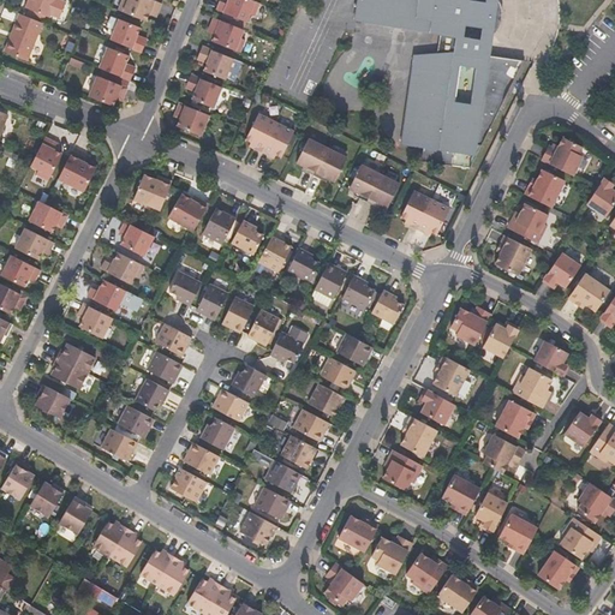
[(51,18),(52,16),(60,18),(66,4),(58,0),(29,0),(27,9),(51,18)]
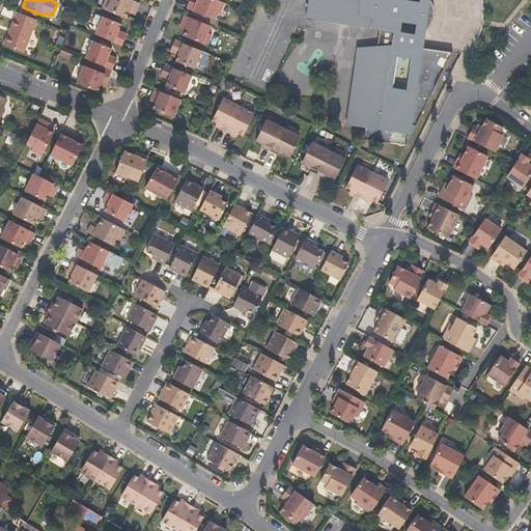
[(136,15),(140,3),(132,0),(111,0),(110,0),(107,0),(103,9),(128,19),(130,12),(136,15)]
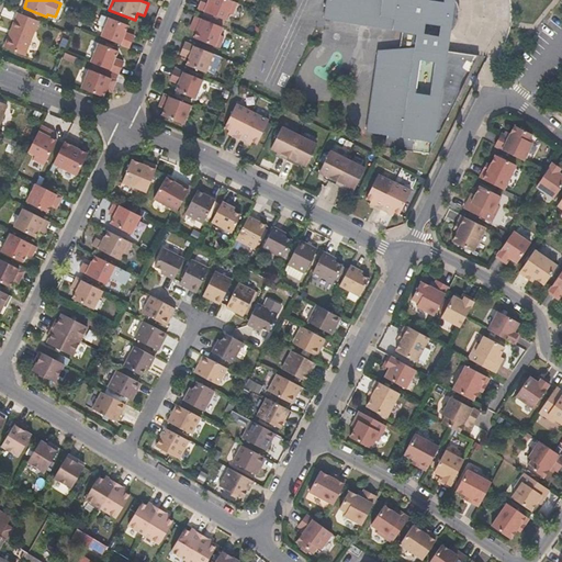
[(233,17),(238,3),(229,0),(202,0),(202,2),(199,10),(226,21),(228,14),(233,17)]
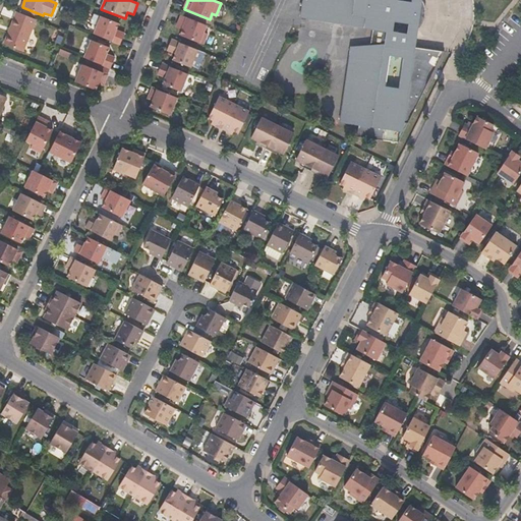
[(303,0),(301,15),(387,30),(385,43),(380,42),(374,44),(370,47),(368,49),(351,47),(340,120),(358,123),(357,135),(384,138),(385,127),(395,128),(396,121),(408,122),(444,51),(429,49),(428,50),(413,48),(415,31),(419,27),(423,21),(424,19),(426,13),(425,7),(422,0),(303,0)]
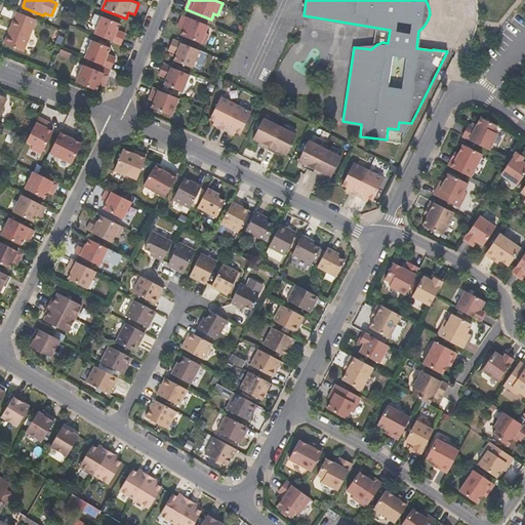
[(24,52),(37,21),(17,12),(4,44),(24,52)]
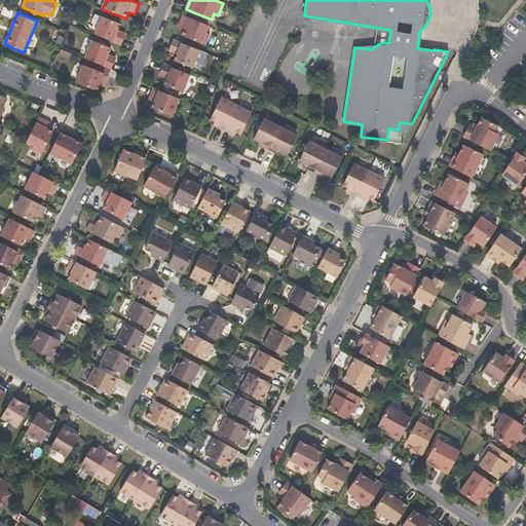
[(207,33),(210,26),(183,15),(179,28),(184,30),(182,36),(205,46),(211,34),(207,33)]
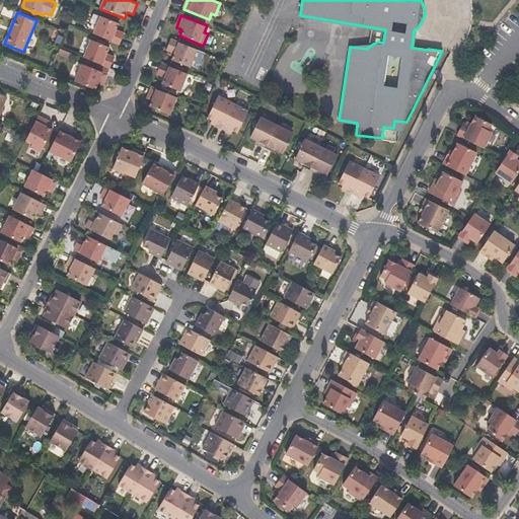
[(126,33),(117,30),(120,23),(101,17),(94,34),(121,45),(126,33)]
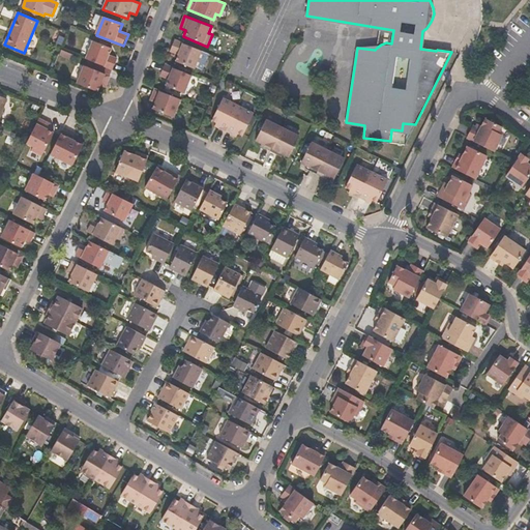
[(195,69),(202,52),(175,40),(170,53),(178,55),(176,62),(195,69)]
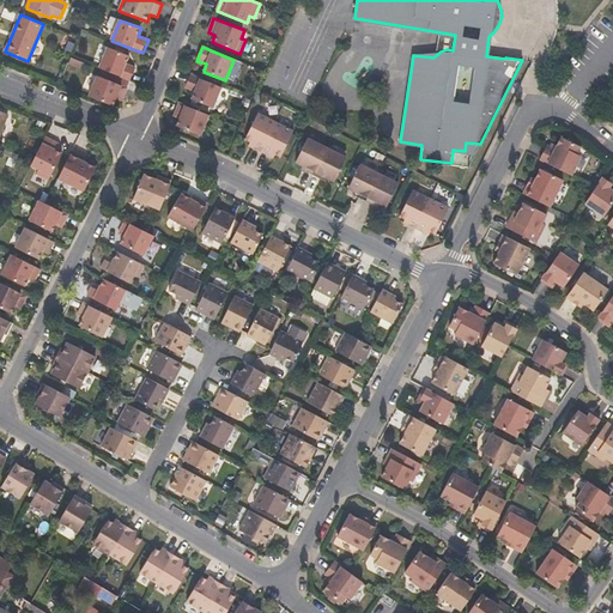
[(132,82),(137,68),(126,65),(129,56),(109,48),(99,68),(132,82)]
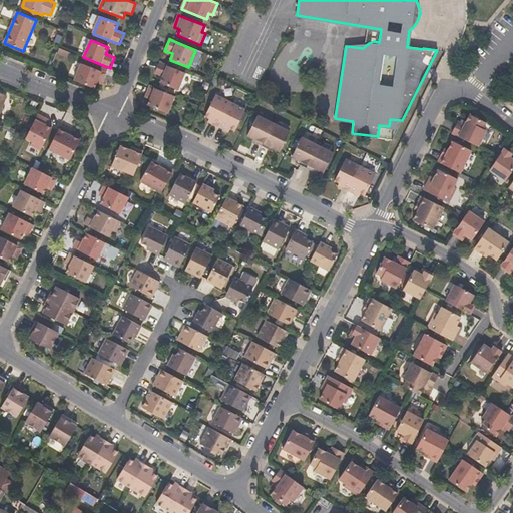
[(159,62),(156,70),(154,74),(163,77),(160,83),(178,90),(185,73),(159,62)]
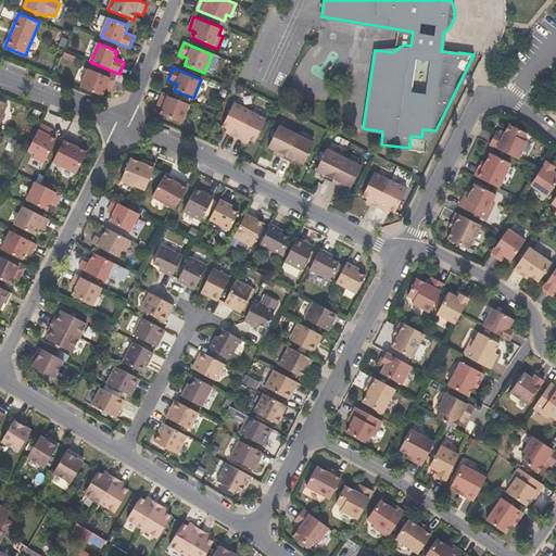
[(103,98),(106,90),(112,92),(116,80),(89,70),(81,88),(103,98)]
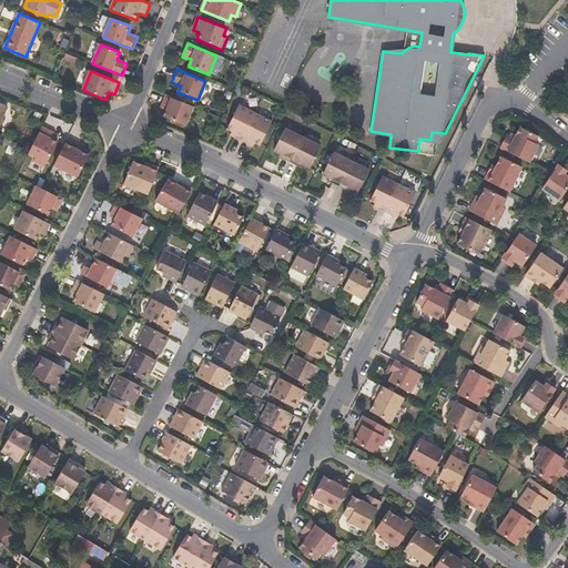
[(161,108),(166,110),(164,118),(186,127),(194,108),(165,97),(161,108)]
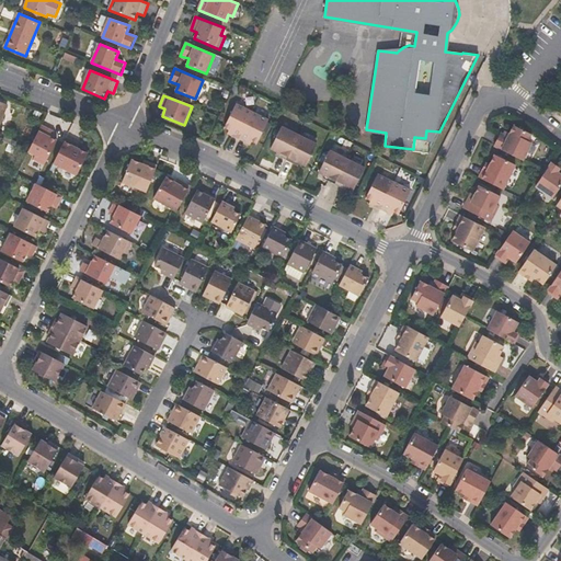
[(224,129),(226,130),(229,130),(228,135),(240,140),(253,113),(237,104),(224,129)]
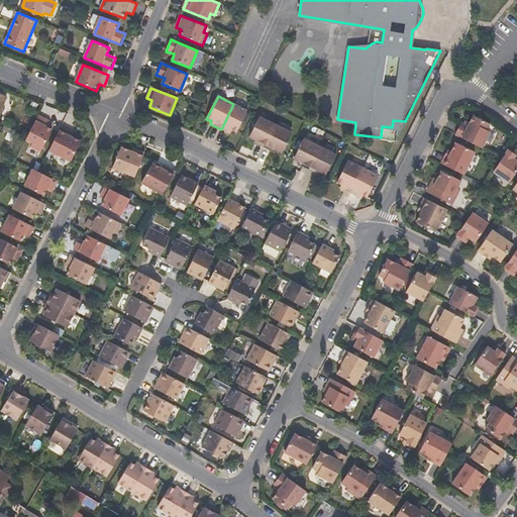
[(237,133),(248,111),(233,104),(221,129),(231,134),(232,131),(237,133)]
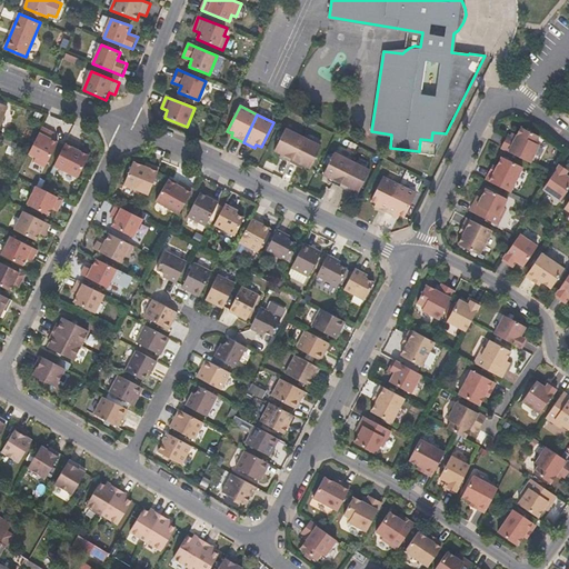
[(512,137),(509,136),(502,149),(530,162),(540,143),(537,141),(539,136),(522,127),(519,135),(517,139),(512,137)]
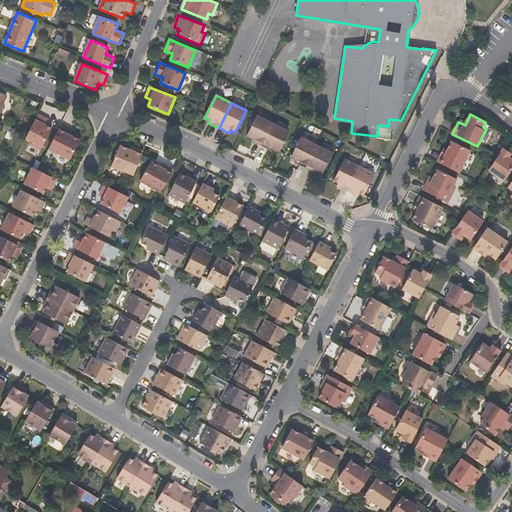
[(51,128),(46,126),(49,120),(37,115),(25,139),(31,142),(30,145),(40,151),(51,128)]
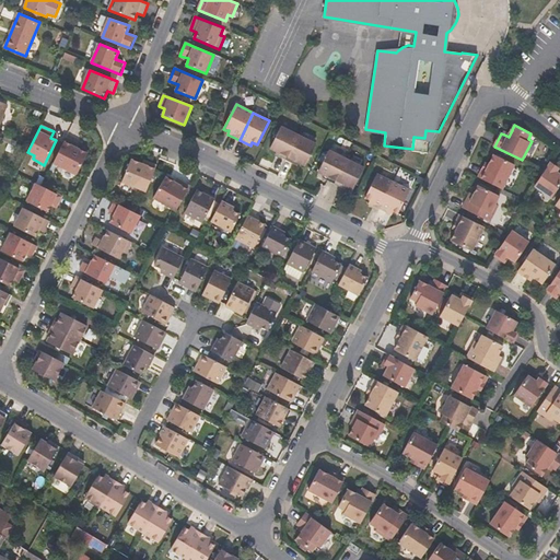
[(288,161),(300,137),(282,127),(271,149),(277,152),(277,153),(276,154),(276,155),(288,161)]
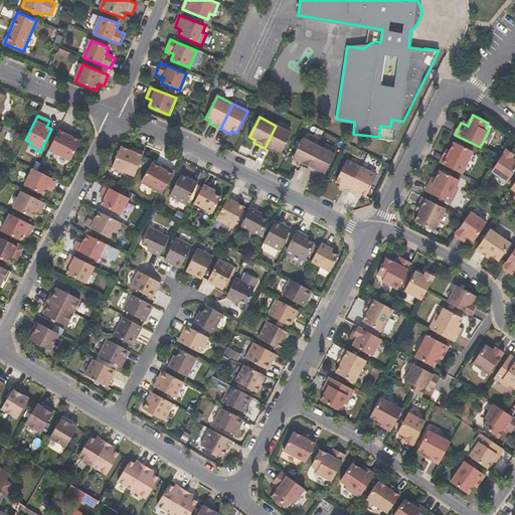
[(283,152),(292,134),(291,133),(276,126),(265,148),(275,153),(276,153),(277,151),(282,154),(283,152)]
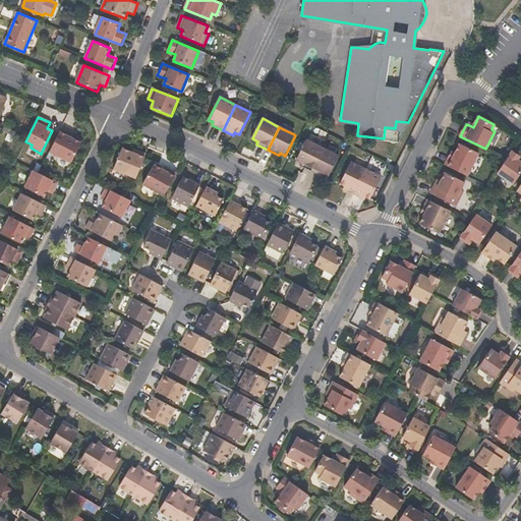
[(81,143),(73,139),(74,135),(69,133),(61,129),(50,153),(72,164),(81,143)]
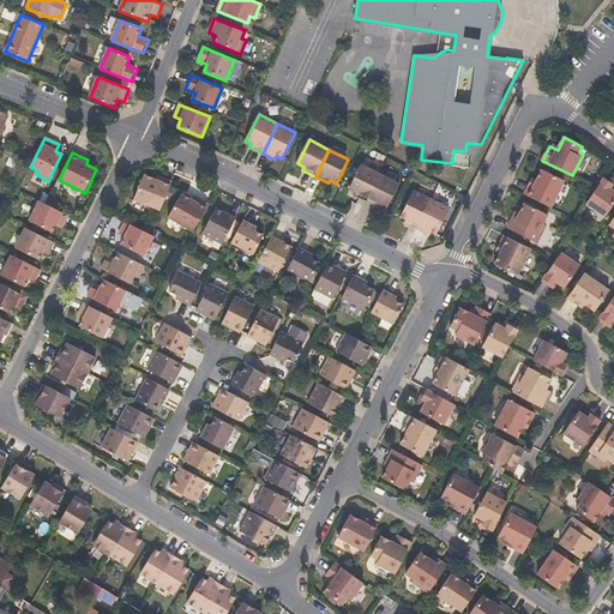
[(367,203),(381,175),(362,166),(349,190),(355,192),(356,193),(355,197),(367,203)]
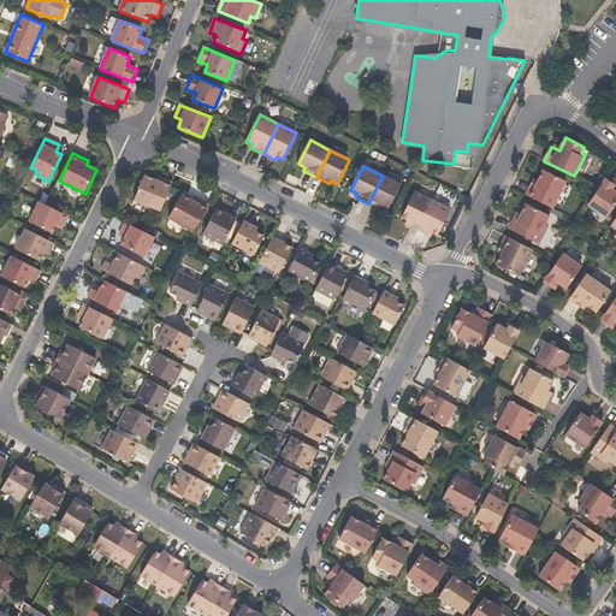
[(534,179),(531,187),(527,194),(554,208),(567,181),(545,169),(539,182),(534,179)]
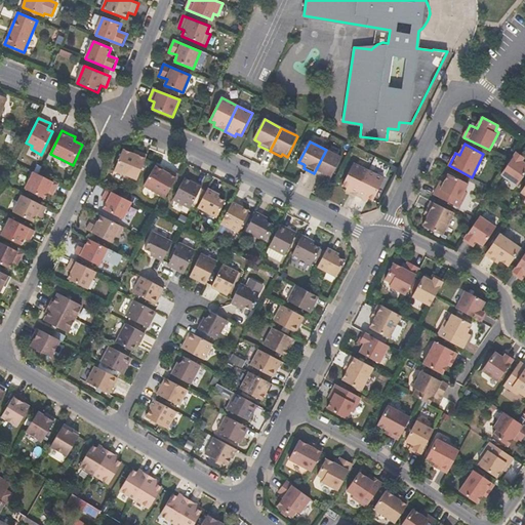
[(147,155),(139,152),(134,150),(132,154),(122,150),(114,170),(136,179),(147,155)]
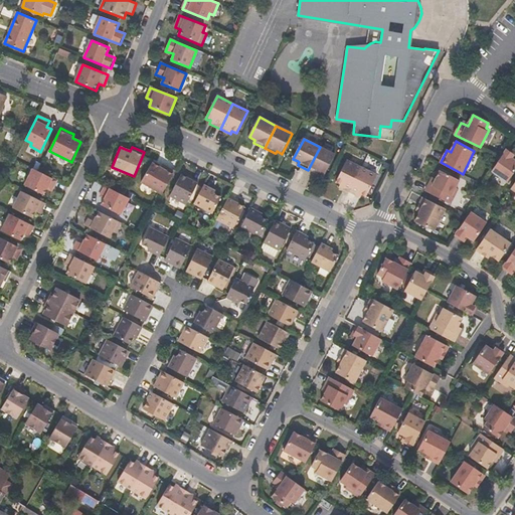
[(326,175),(336,155),(320,147),(308,170),(318,175),(320,172),(326,175)]
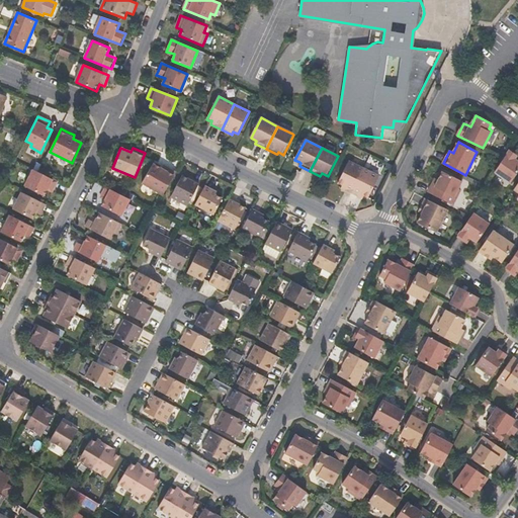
[(517,161),(517,160),(517,158),(517,153),(511,149),(504,158),(495,172),(511,183),(517,172),(517,161)]
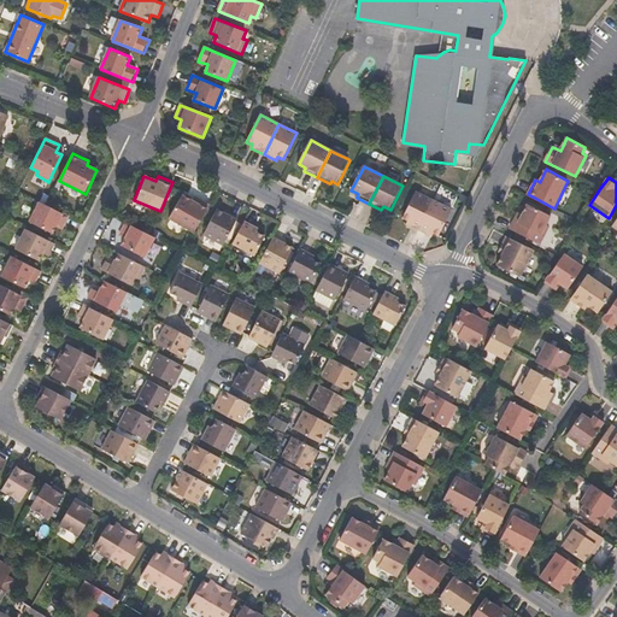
[(419,231),(434,201),(417,193),(403,219),(407,222),(409,223),(407,225),(419,231)]
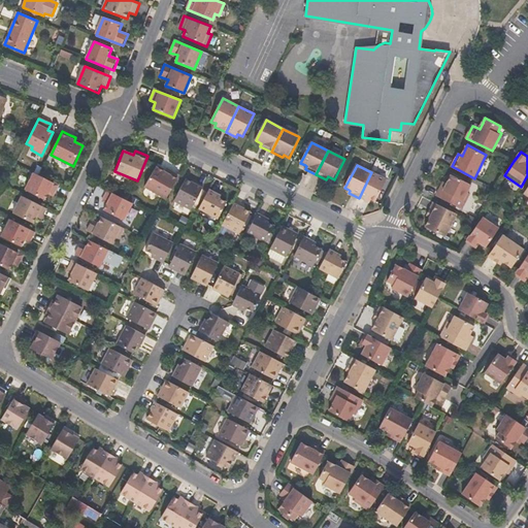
[(166,168),(164,171),(156,166),(143,187),(166,199),(179,175),(166,168)]
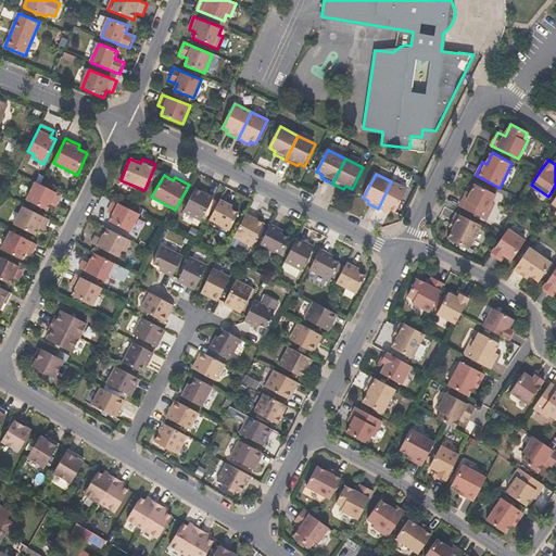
[(396,213),(407,191),(407,189),(391,181),(378,209),(390,214),(391,212),(392,212),(395,214),(396,213)]
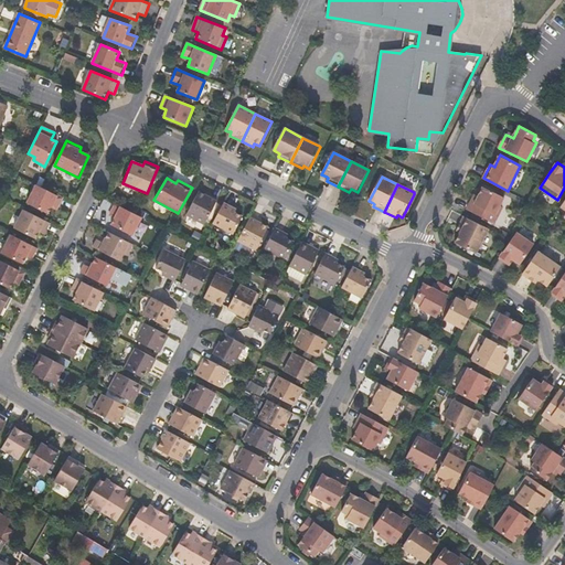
[(48,215),(51,208),(57,211),(63,199),(35,185),(25,204),(48,215)]
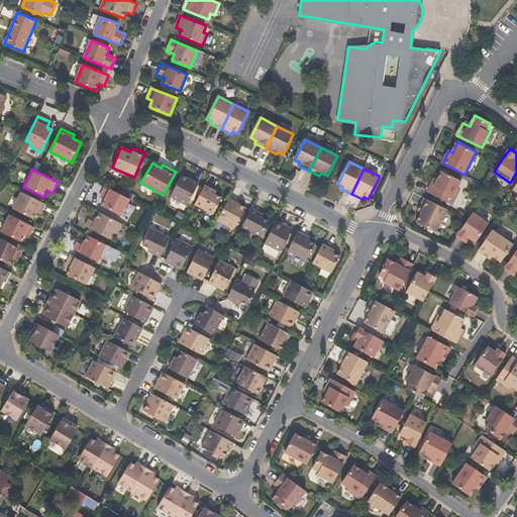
[(435,177),(432,183),(428,192),(452,204),(460,189),(458,188),(461,179),(442,171),(439,179),(435,177)]
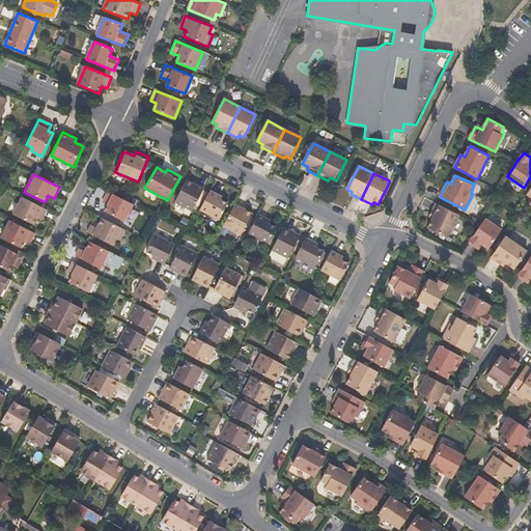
[(192,211),(204,187),(196,183),(195,185),(186,179),(174,202),(192,211)]
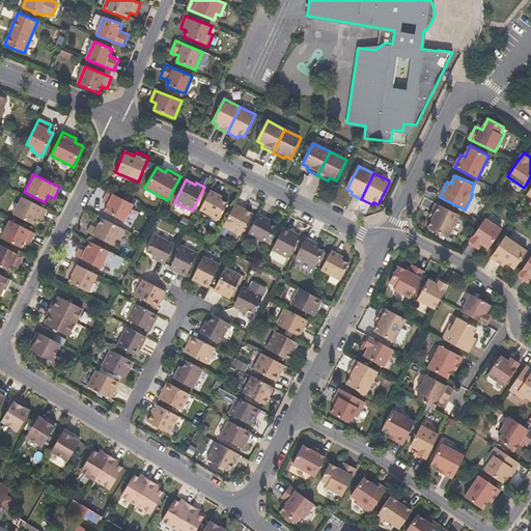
[(219,220),(227,203),(221,199),(222,196),(211,191),(200,211),(219,220)]
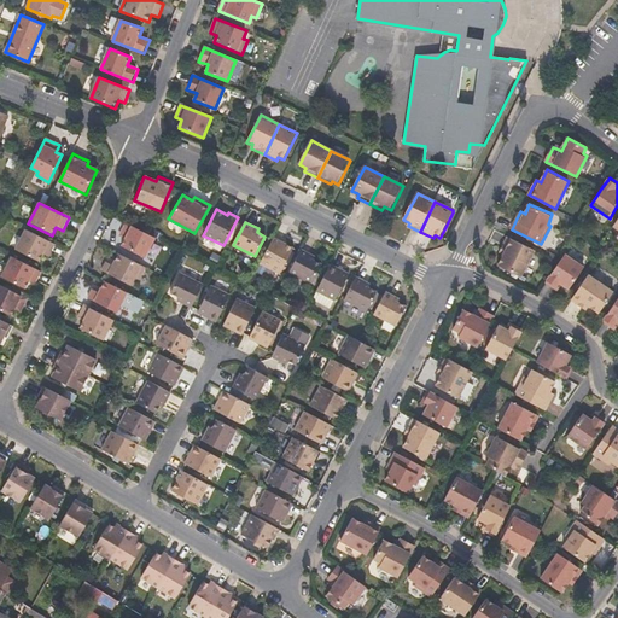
[(145,258),(155,239),(126,223),(122,232),(120,237),(126,239),(121,246),(145,258)]
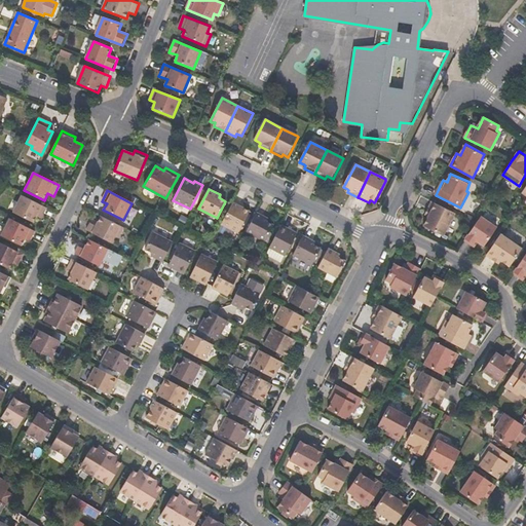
[(41,219),(43,215),(47,208),(23,195),(13,212),(33,222),(36,216),(41,219)]
